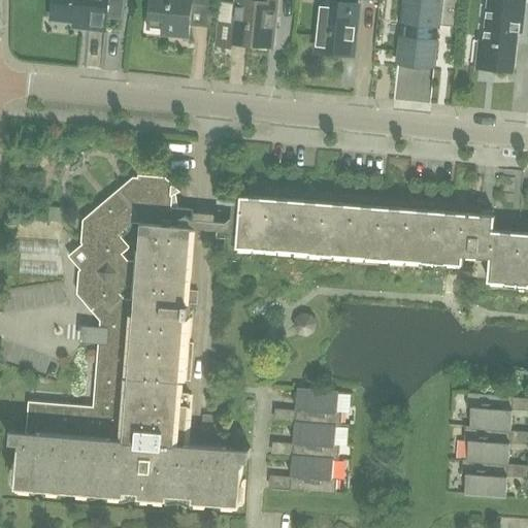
[(54,0),(52,19),(90,23),(90,28),(106,30),(107,18),(123,20),(125,0),(54,0)]
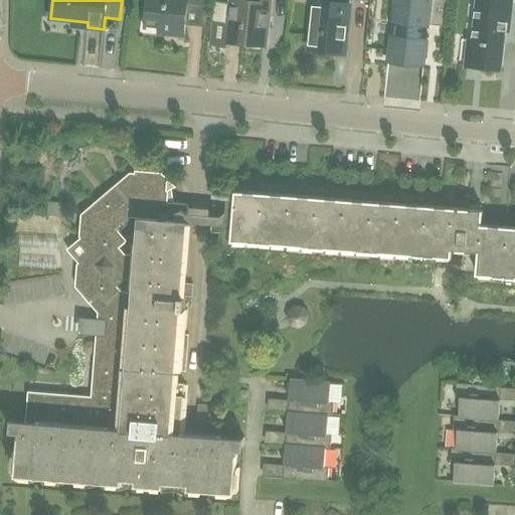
[(147,0),(145,28),(159,29),(158,34),(184,37),(188,4),(208,6),(208,0),(147,0)]
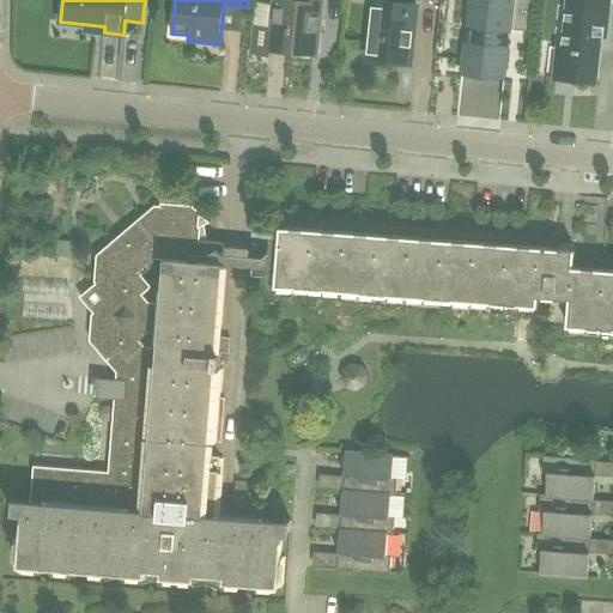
[(317,54),(322,0),(297,0),(298,1),(286,0),(274,0),(274,4),(256,1),(250,53),(269,55),(271,49),(317,54)]
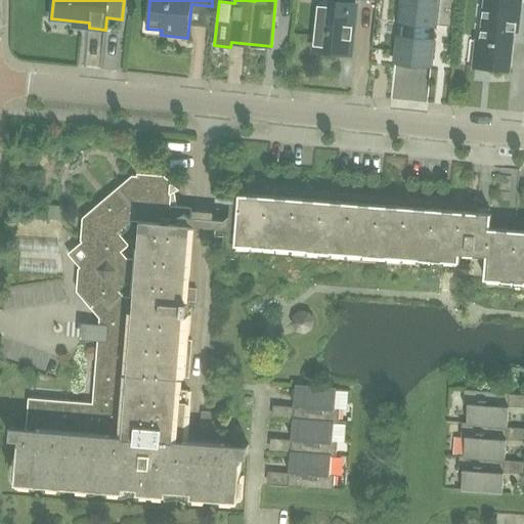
[(350,54),(356,5),(338,3),(338,0),(319,0),(320,1),(315,51),(350,54)]
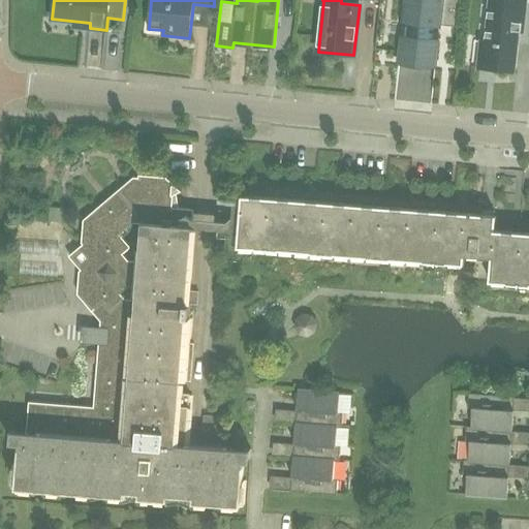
[(460,27),(462,0),(404,0),(399,59),(435,63),(439,25),(460,27)]
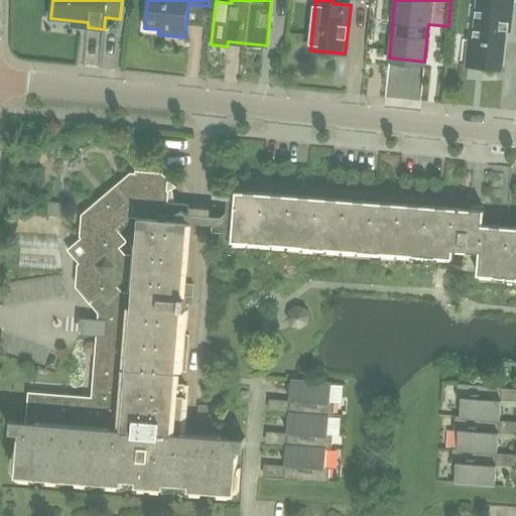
[(501,70),(505,30),(510,31),(513,0),(477,0),(474,39),(463,38),(461,66),(501,70)]
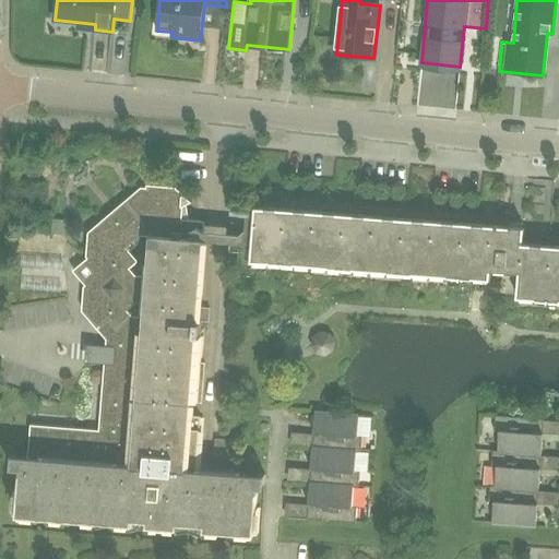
[(265,475),(197,468),(200,416),(190,415),(194,363),(198,363),(201,323),(197,323),(205,221),(181,218),(182,192),(176,189),(177,187),(146,185),(146,188),(141,187),(90,230),(103,246),(73,271),(84,285),(83,286),(81,309),(103,334),(95,435),(35,429),(33,455),(27,455),(12,454),(11,468),(20,468),(16,515),(254,535),(258,488),(264,488),(265,475)]
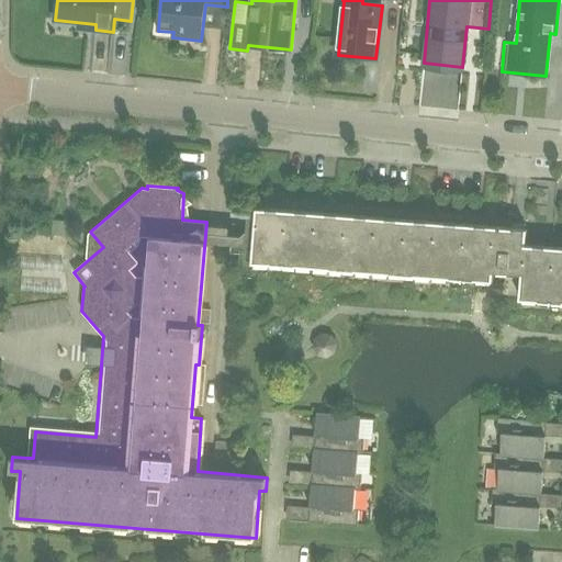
[(526,245),(527,228),(518,228),(509,227),(249,210),(248,224),(235,223),(232,254),(242,254),(240,261),(232,261),(231,277),(253,279),(254,263),(493,281),(497,273),(521,276),(520,284),(520,290),(520,296),(519,299),(561,301),(561,247),(554,247),(526,245)]
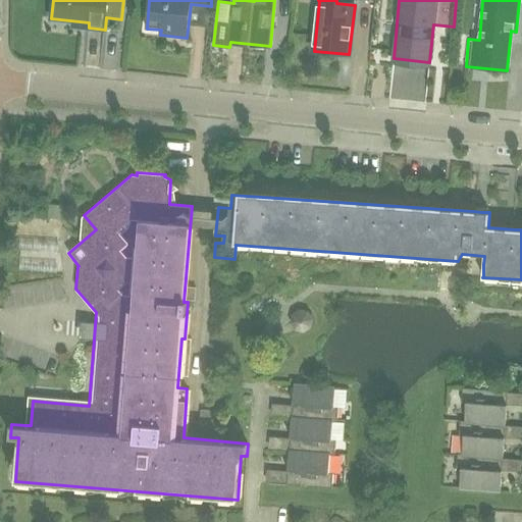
[(60,217),(61,204),(49,203),(48,216),(60,217)]
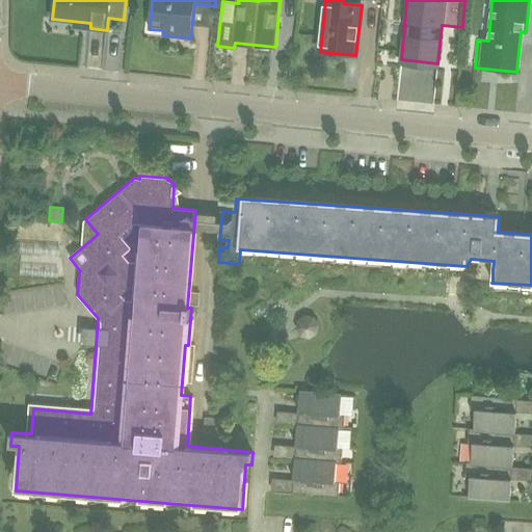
[(300,392),(298,413),(297,426),(339,430),(344,430),(345,416),(340,415),(342,395),(300,392)]
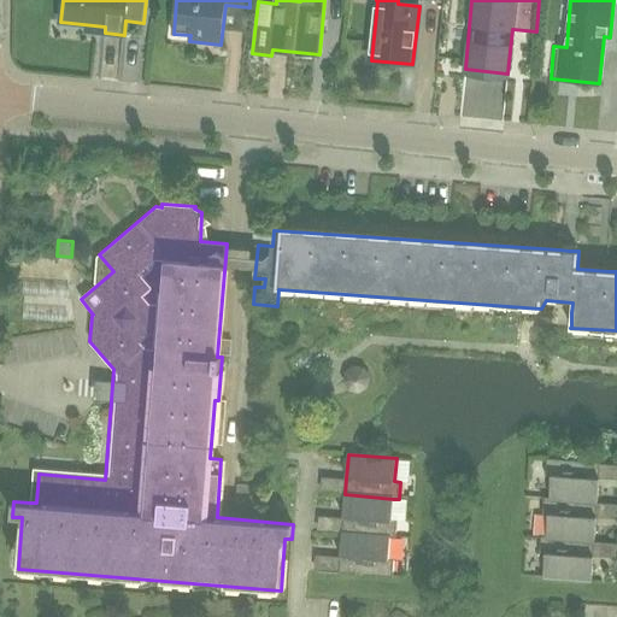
[(545,475),(551,476),(550,498),(598,501),(600,463),(546,458),(545,475)]
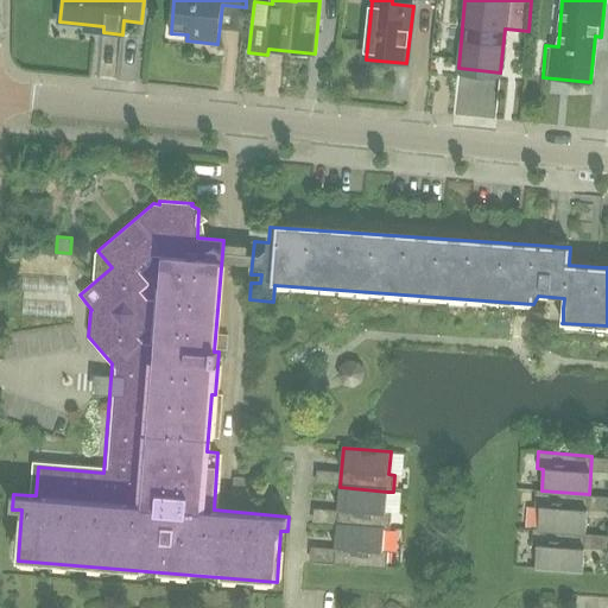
[(252,501),(254,477),(235,476),(233,500),(252,501)]
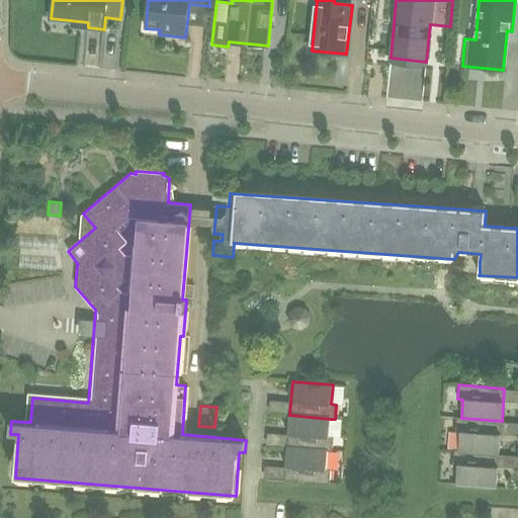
[(333,437),(329,436),(330,419),(289,415),(286,448),(327,451),(332,451),(333,437)]
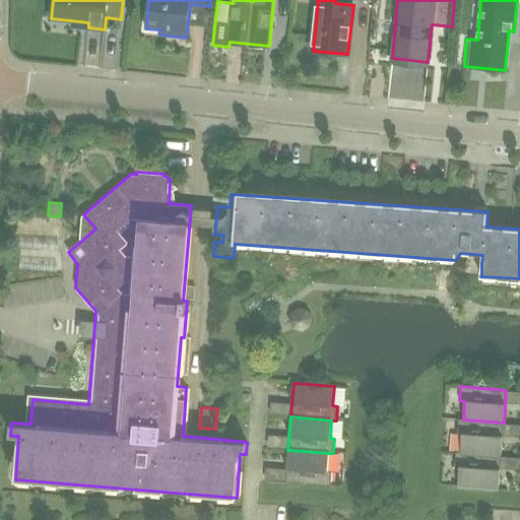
[(501,455),(503,437),(504,423),(463,419),(458,418),(457,434),(462,434),(460,452),(501,455)]
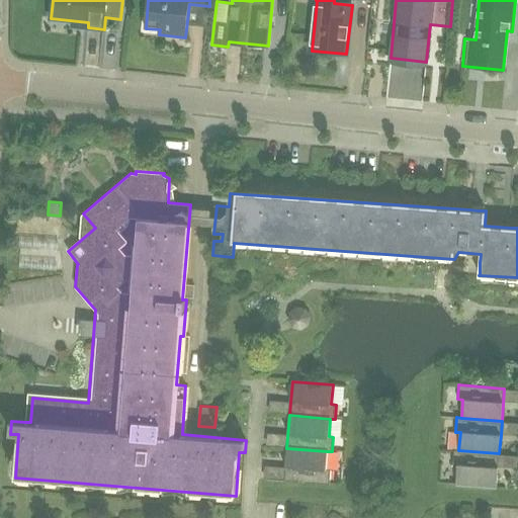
[(331,469),(326,469),(327,451),(286,448),(284,481),(330,484),(331,469)]
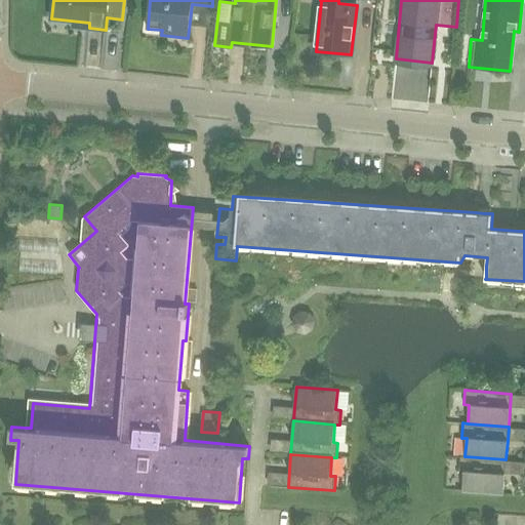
[(503,494),(505,474),(506,459),(465,456),(460,456),(458,471),(463,471),(462,490),(503,494)]
